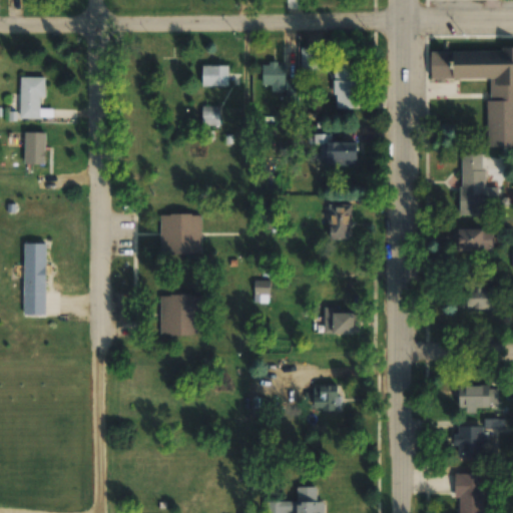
[(512,49),(430,50),(431,79),(487,79),(487,147),(512,146),(512,49)]
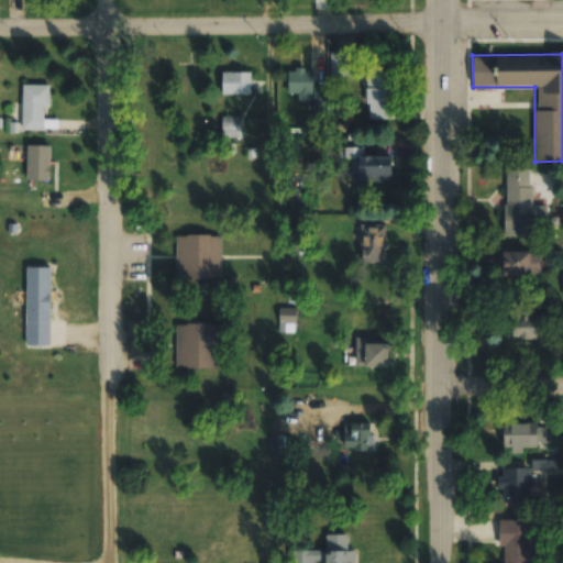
[(365,67),(365,120),(392,120),(392,67),(365,67)]
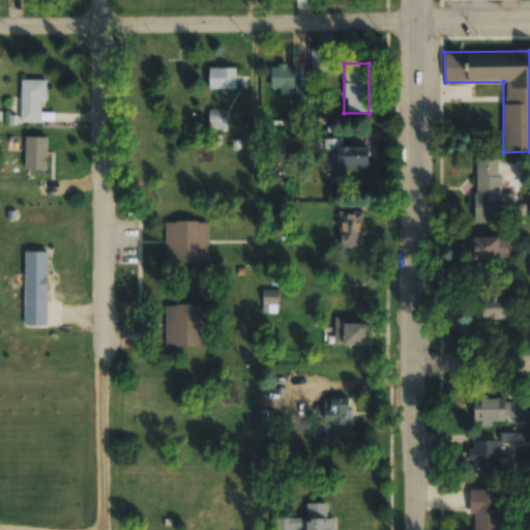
[(280,96),(305,96),(305,82),(295,82),(295,65),(270,65),(270,88),(280,88),(280,96)]
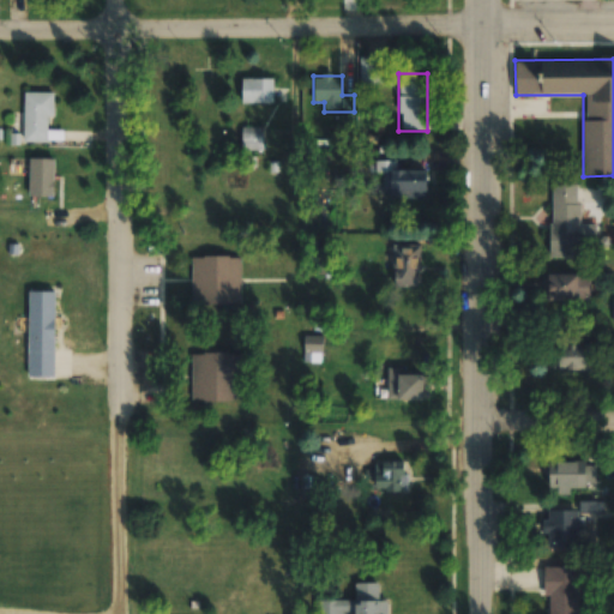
[(274,78),(241,78),(241,103),(274,103),(274,78)]
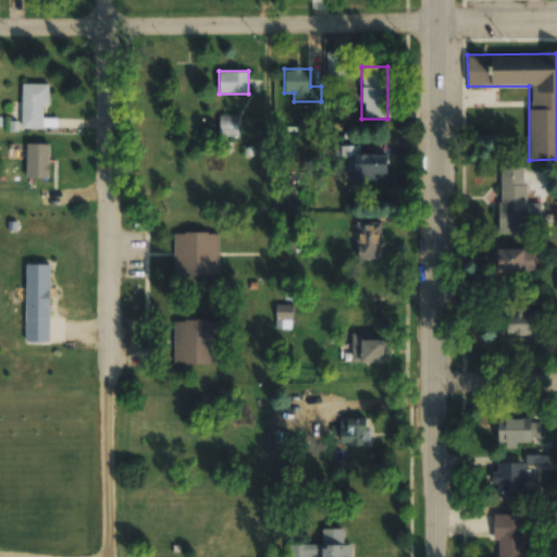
[(46,83),(21,83),(21,130),(46,130),(46,83)]
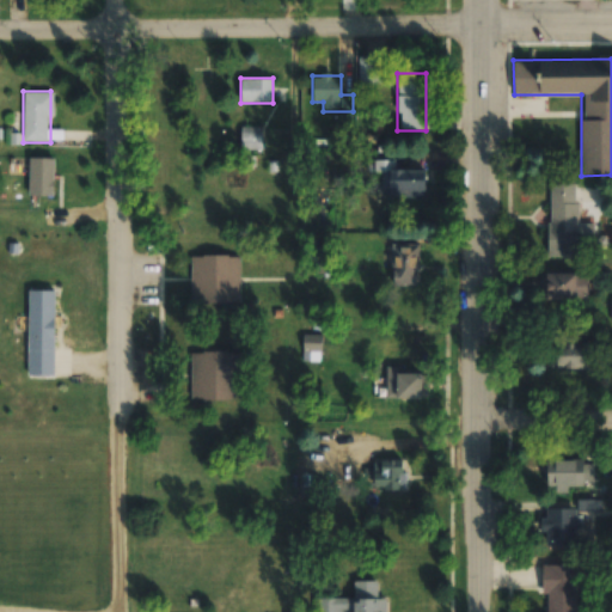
[(240,150),(262,150),(262,127),(240,127),(240,150)]
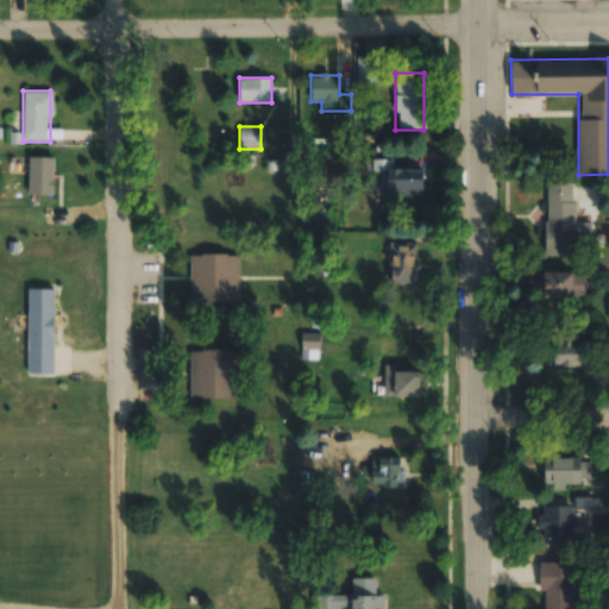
[(0,188),(49,189),(49,162),(0,162),(0,188)]
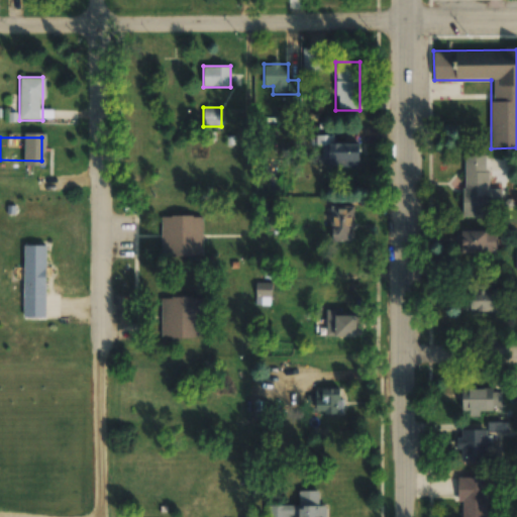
[(360,142),(329,143),(329,137),(320,137),(320,147),(323,147),(324,167),(360,167),(360,142)]
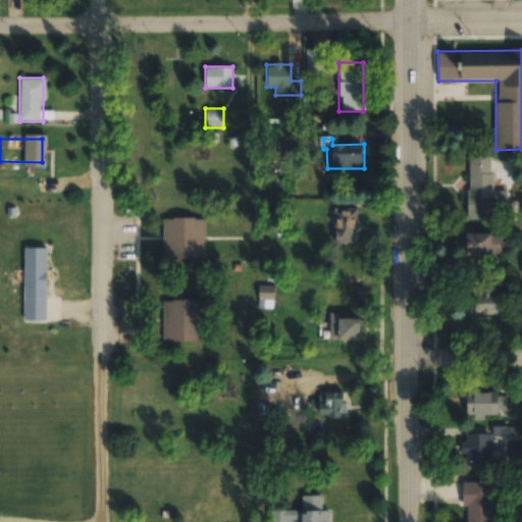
[(492,218),(492,157),(468,157),(468,218),(492,218)]
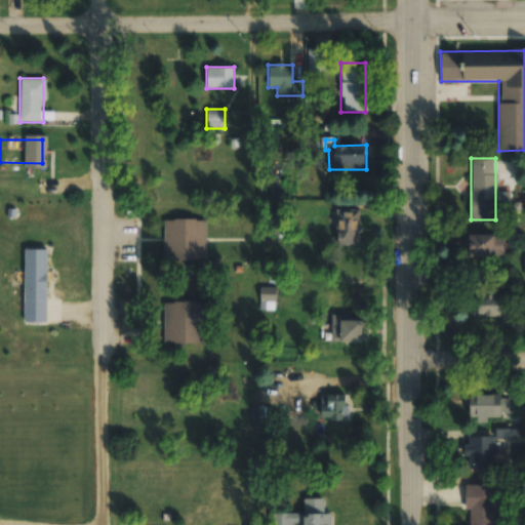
[(359,209),(336,209),(336,246),(359,246),(359,209)]
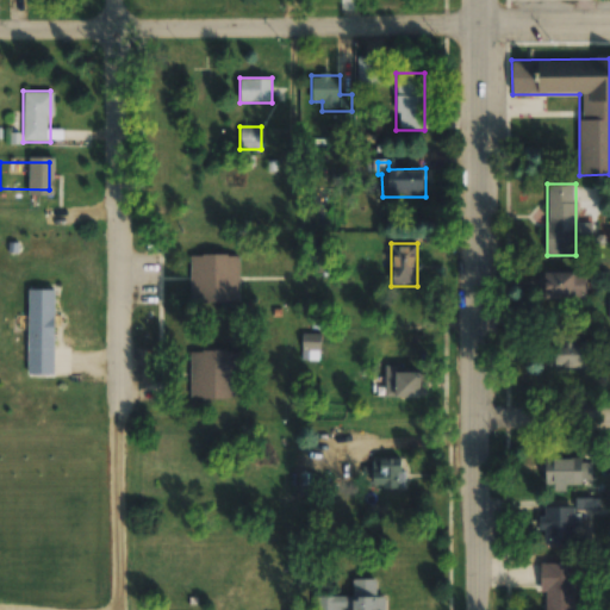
[(240,304),(240,254),(191,255),(191,304),(240,304)]
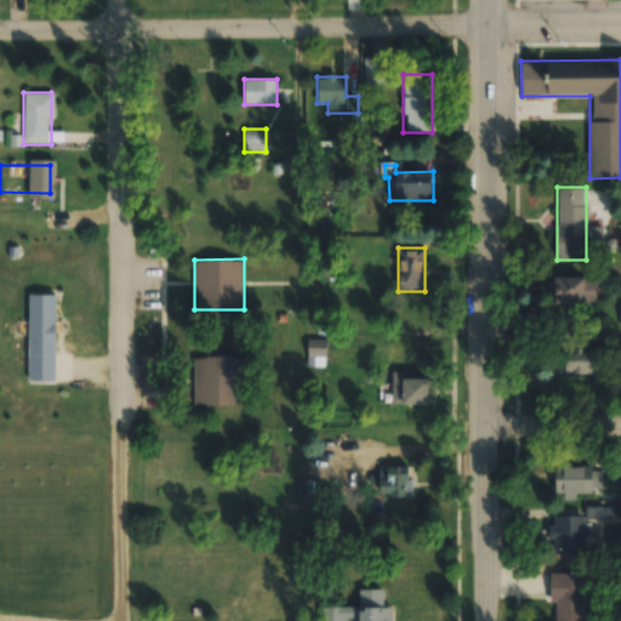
[(552,305),(596,305),(596,277),(552,277),(552,305)]
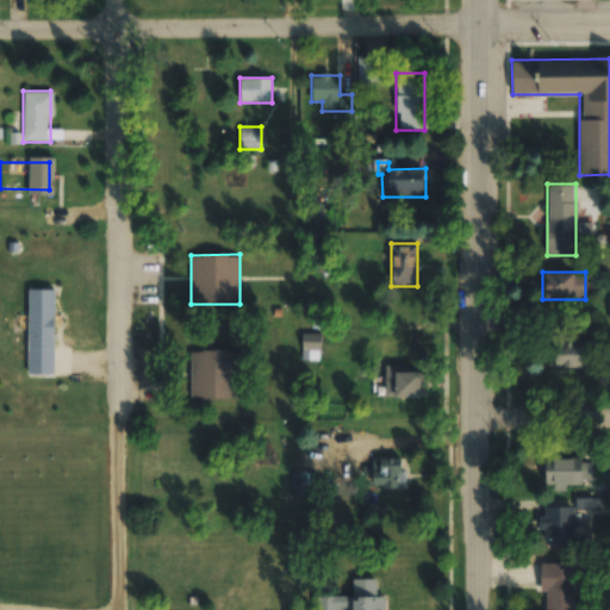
[(55,290),(29,290),(29,374),(55,374),(55,290)]
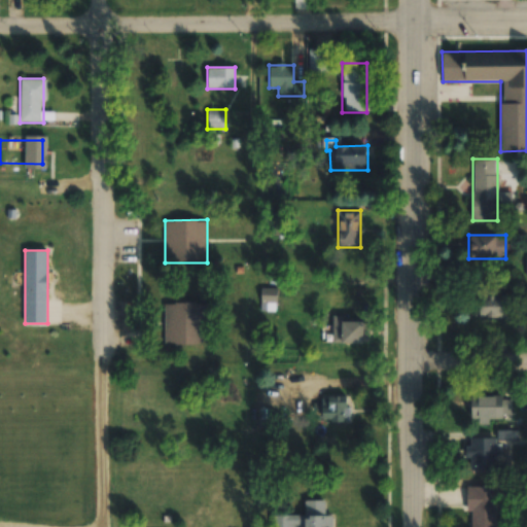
[(276,290),(261,290),(261,302),(276,302),(276,290)]
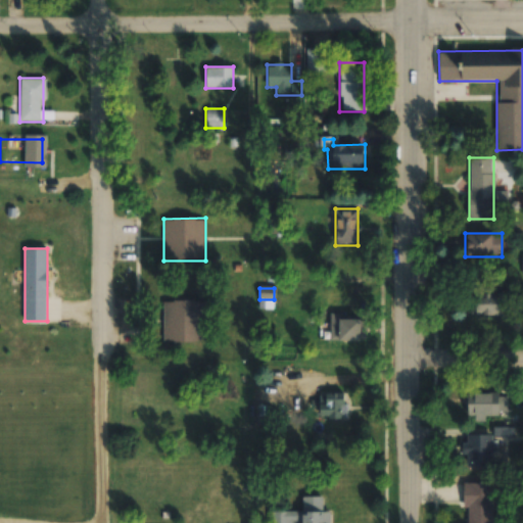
[(470,293),(470,315),(505,315),(505,293),(470,293)]
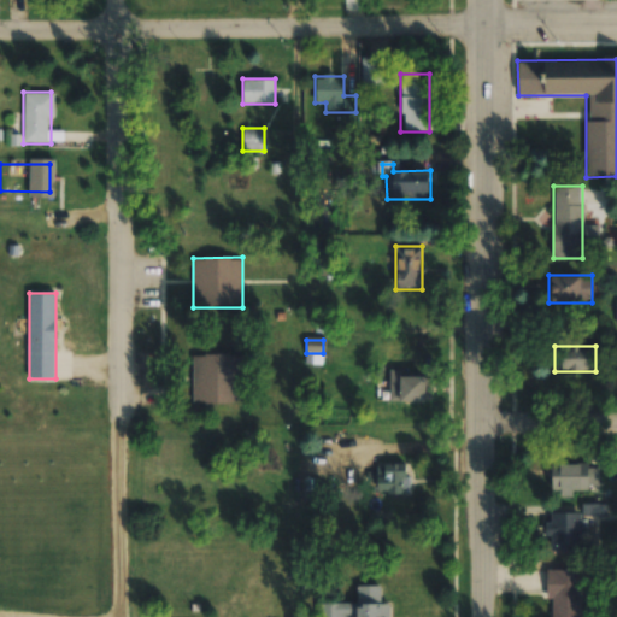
[(192,403),(242,403),(242,356),(192,356),(192,403)]
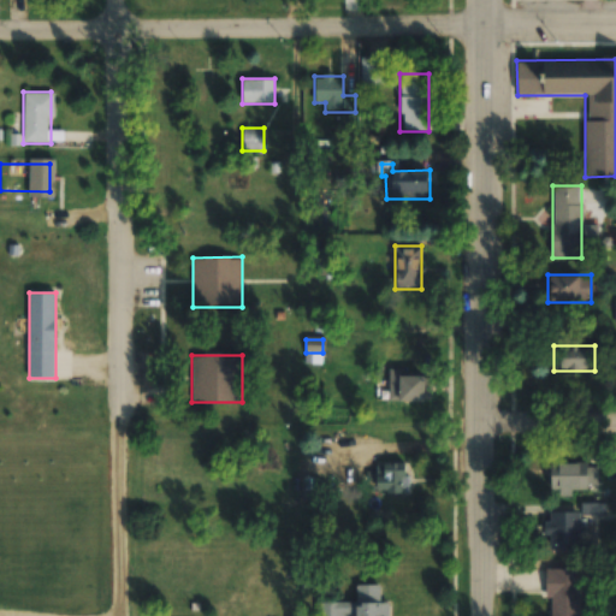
[(428,401),(428,375),(403,375),(403,369),(388,369),(388,401),(428,401)]
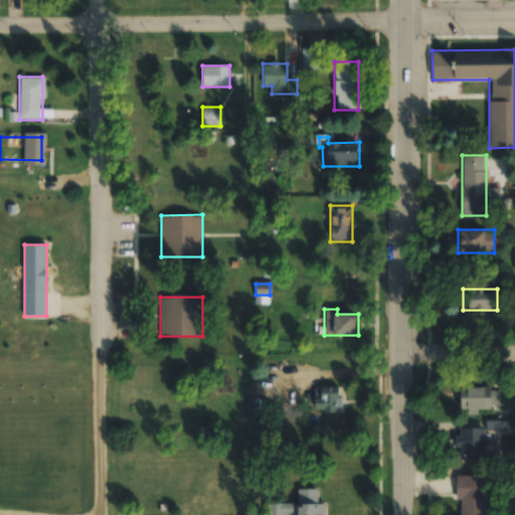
[(500,387),(459,387),(459,410),(500,410),(500,387)]
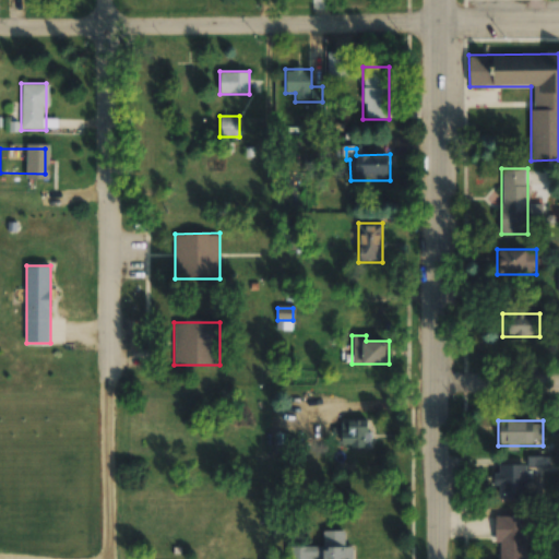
[(369,421),(336,421),(336,440),(340,440),(340,449),(369,449),(369,421)]
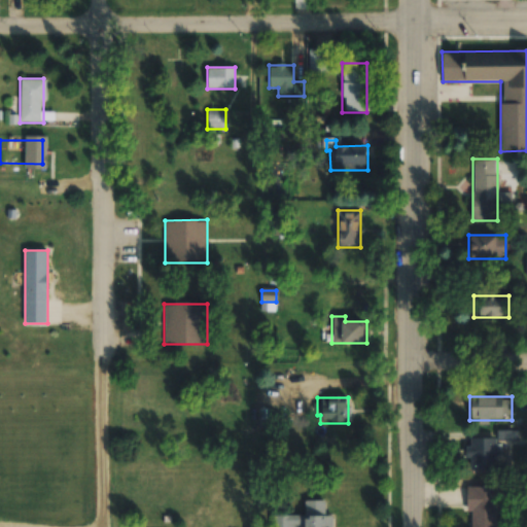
[(466,457),(471,457),(471,471),(495,471),(495,438),(471,438),(471,447),(466,447),(466,457)]
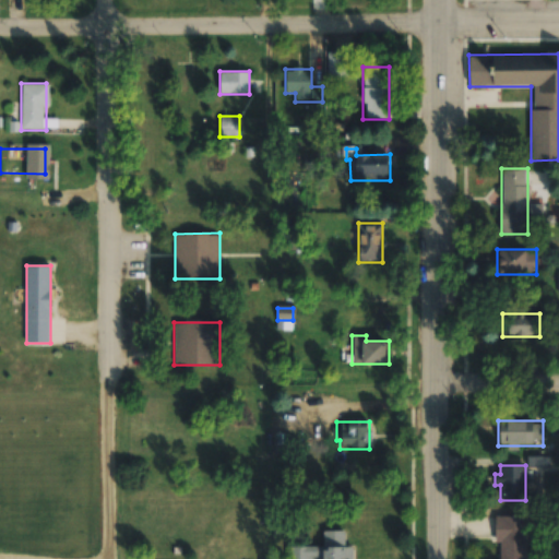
[(526,558),(526,516),(497,516),(496,558),(526,558)]
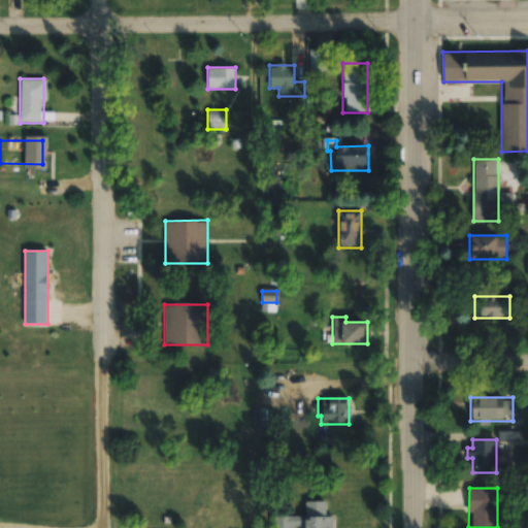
[(326,501),(305,501),(305,516),(271,517),(270,527),(333,527),(333,517),(326,517),(326,501)]
